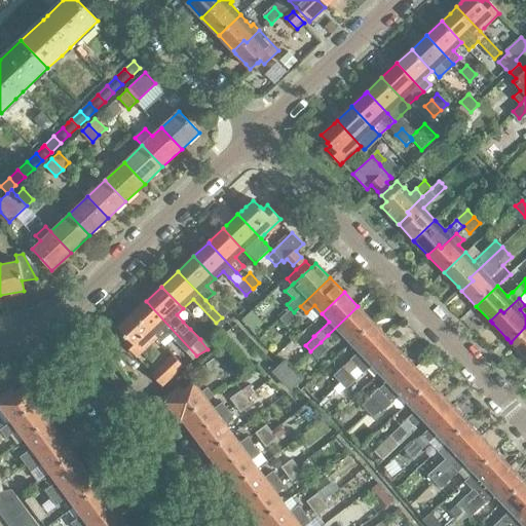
[(220,300),(212,307),(222,317),(229,310),(220,300)]
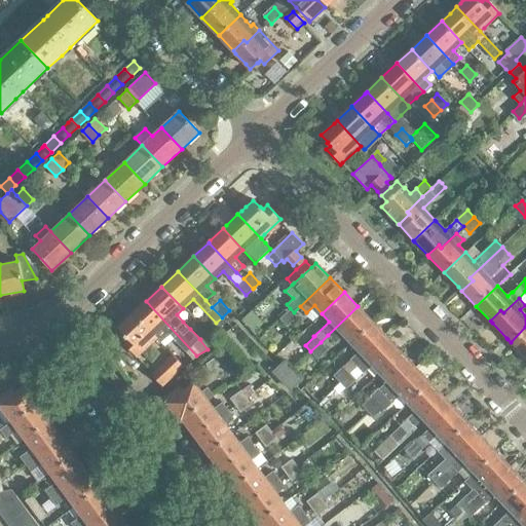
[(146,301),(129,316),(153,341),(158,346),(167,337),(190,359),(191,359),(196,355),(146,301)]
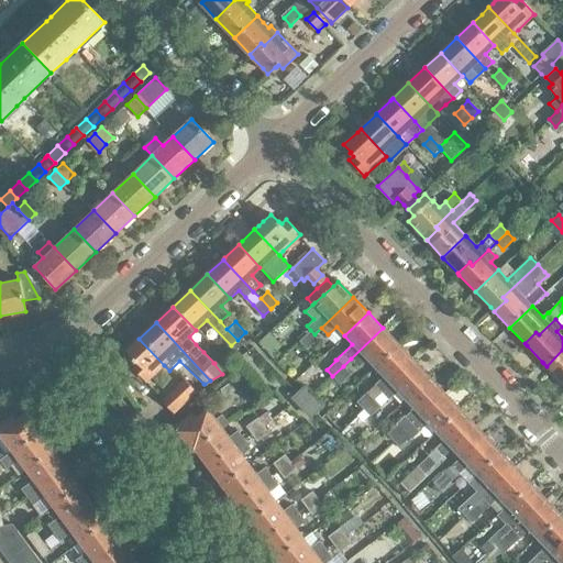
[(383,328),(351,359),(359,366),(366,360),(375,368),(399,345),(383,328)]
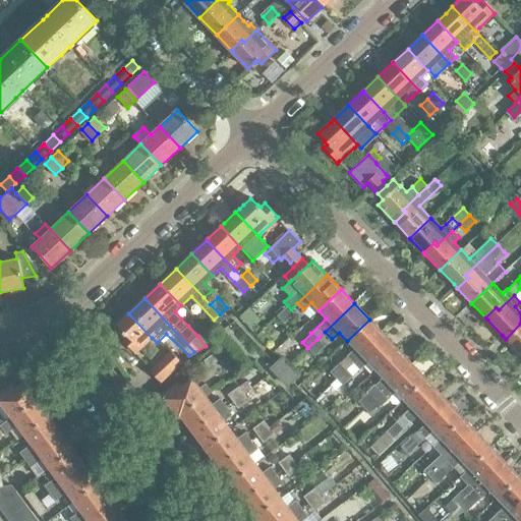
[(287,305),(278,314),(284,323),(294,312),(291,309),(287,305)]
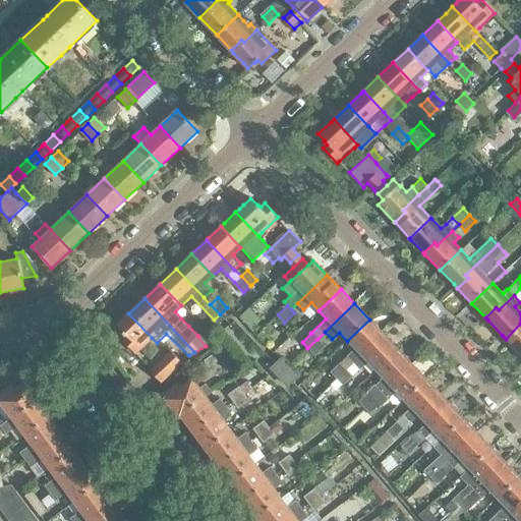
[(128,313),(117,325),(123,331),(122,332),(125,335),(121,338),(135,353),(152,338),(128,313)]
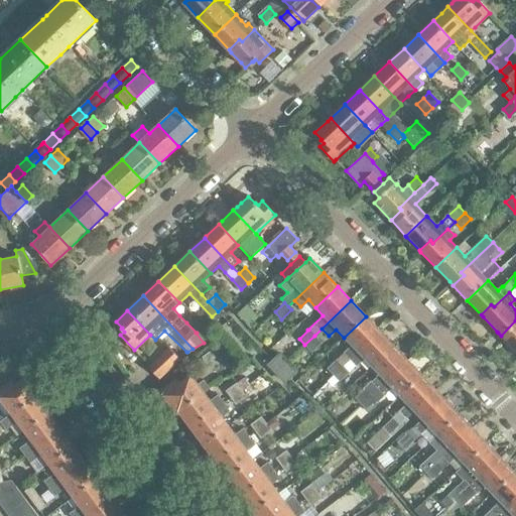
[(337,359),(327,368),(334,375),(344,366),(351,360),(380,332),(366,316),(344,338),(351,345),(343,352),(344,353),(338,360),(337,359)]
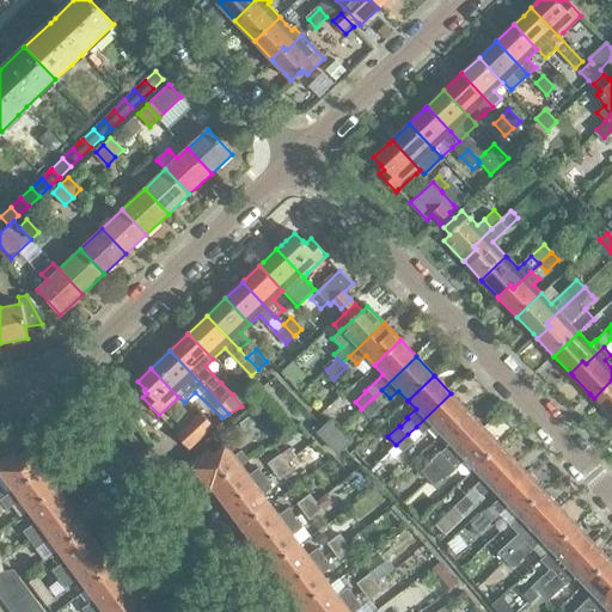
[(611,380),(594,398),(598,403),(599,403),(611,417),(611,380)]
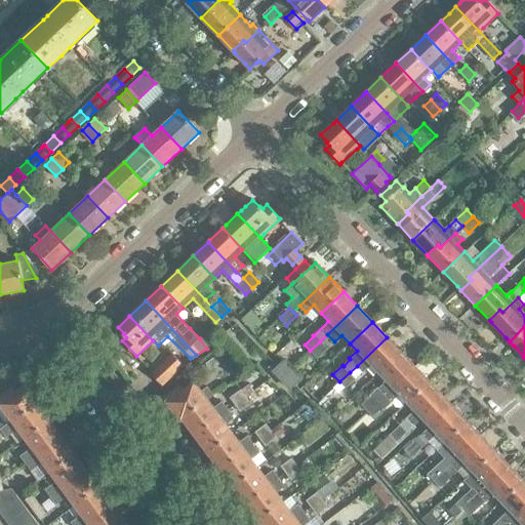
[(387,337),(357,366),(361,371),(362,372),(370,365),(378,373),(400,352),(387,337)]
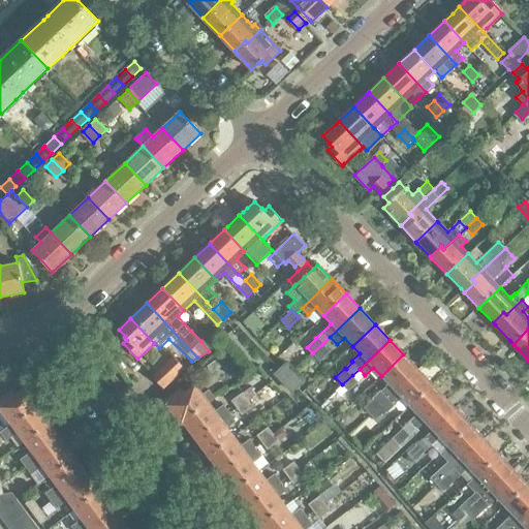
[(322,344),(312,353),(319,361),(330,351),(322,344)]
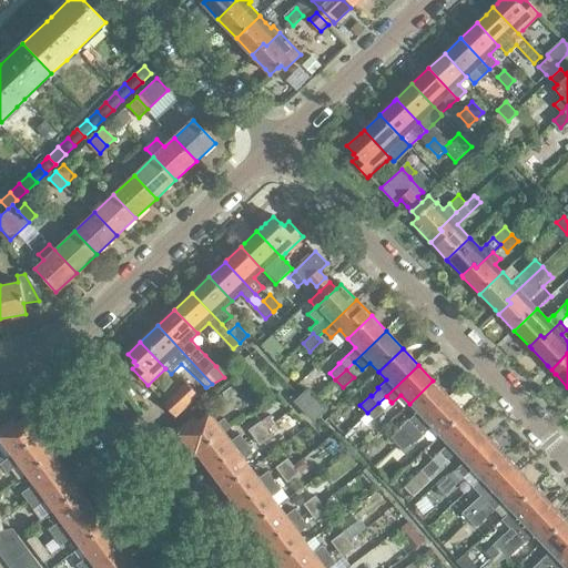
[(401,426),(389,437),(396,444),(448,396),(433,381),(409,404),(416,412),(408,419),(412,423),(404,430),(401,426)]
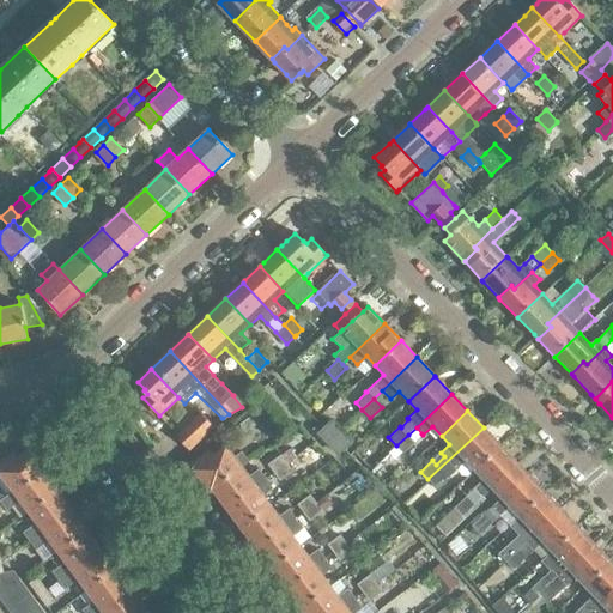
[(202,412),(177,436),(190,450),(216,426),(214,425),(202,412)]
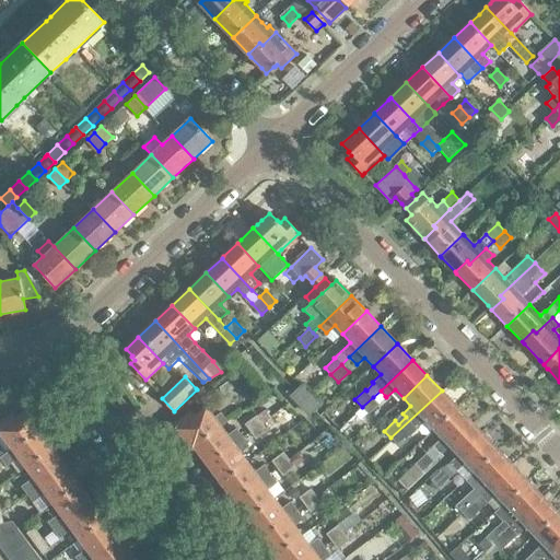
[(220,388),(225,396),(235,387),(234,386),(230,381),(220,388)]
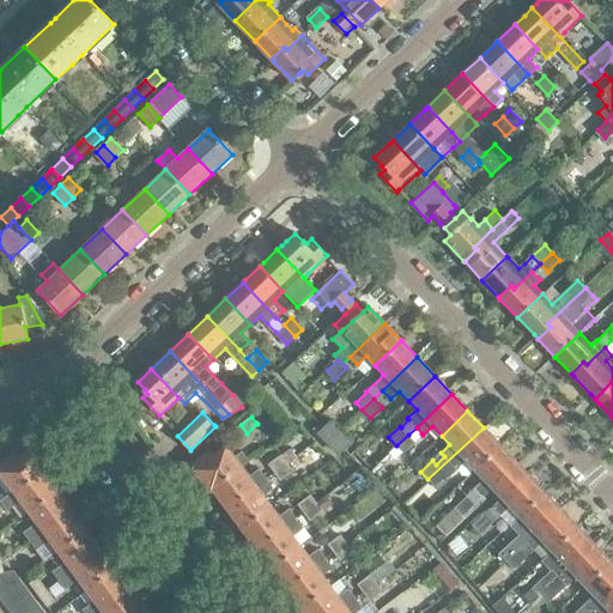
[(323,428),(320,431),(339,451),(344,448),(347,444),(352,439),(333,419),(323,428)]
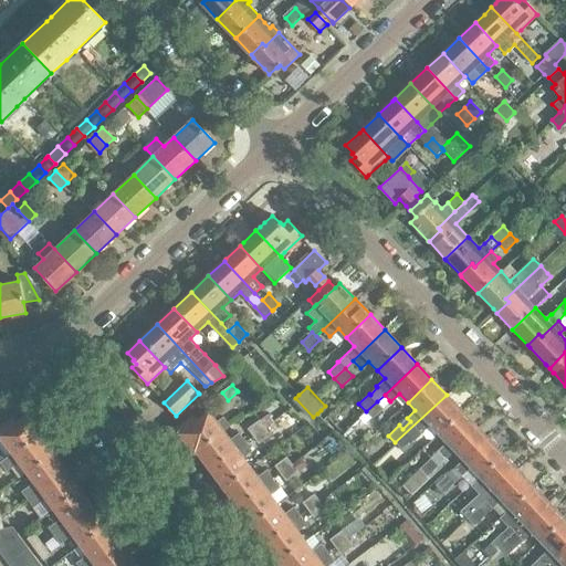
[(447,395),(395,442),(402,450),(412,440),(411,438),(419,430),(421,433),(429,426),(438,435),(462,411),(447,395)]
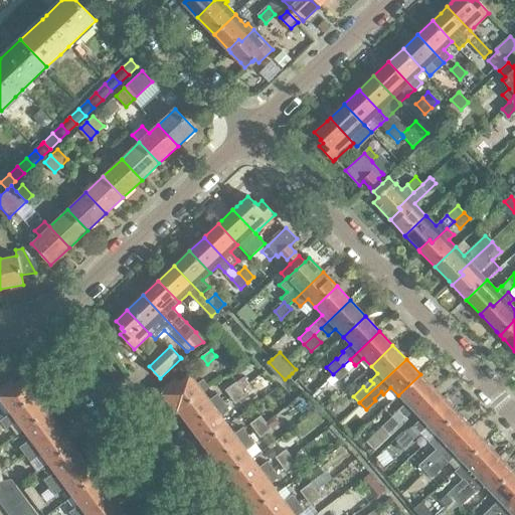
[(343,365),(333,374),(338,380),(348,371),(347,370),(343,365)]
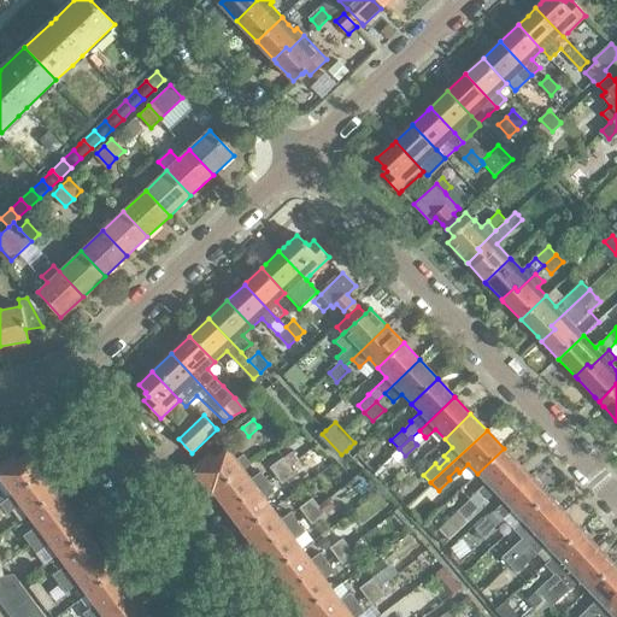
[(212,456),(194,469),(210,491),(241,466),(250,462),(242,451),(234,457),(225,446),(212,456)]
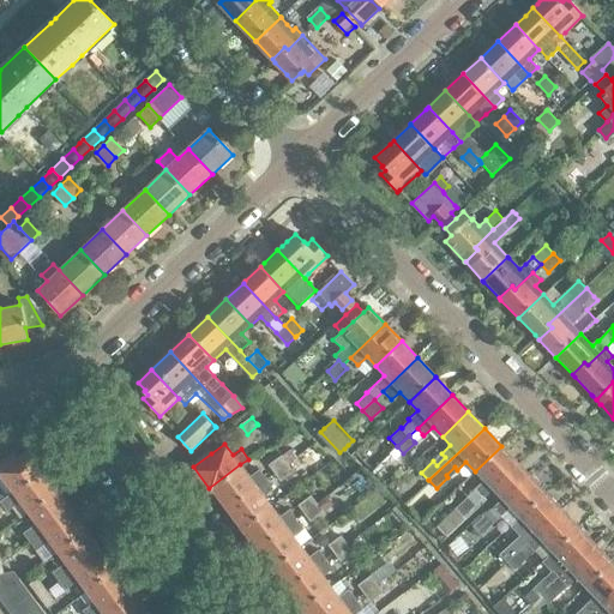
[(483,481),(475,488),(483,498),(493,489),(498,495),(523,470),(518,464),(501,446),(475,471),(483,481)]
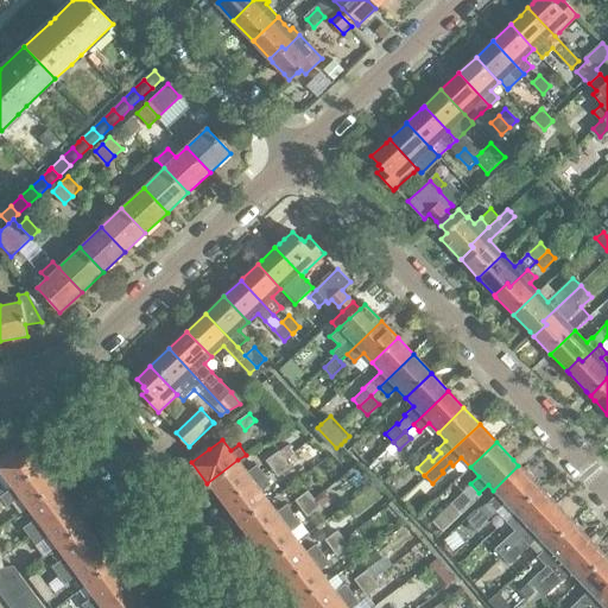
[(287,444),(279,451),(285,458),(293,453),(287,444)]
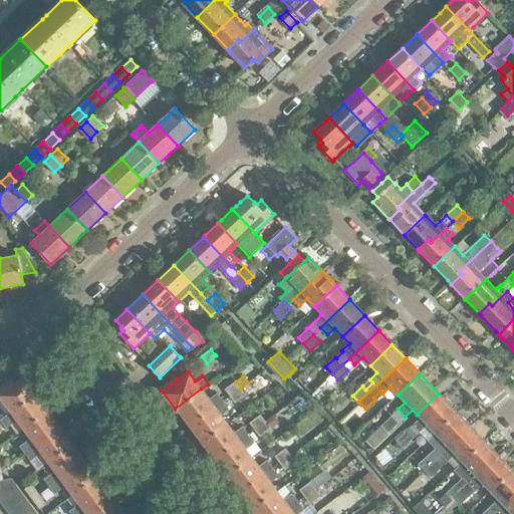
[(13,381),(0,391),(0,395),(11,410),(37,391),(26,376),(15,384),(13,381)]
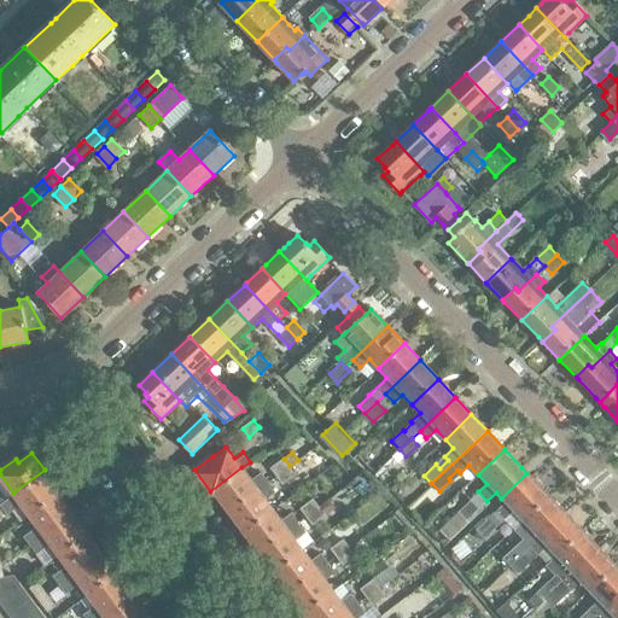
[(283,458),(269,467),(277,476),(289,467),(283,458)]
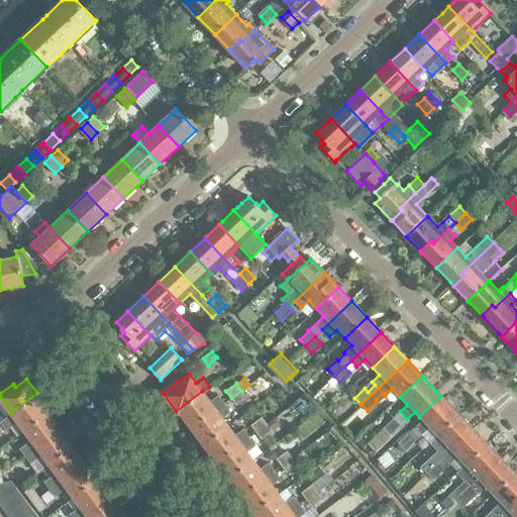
[(202,391),(176,411),(178,413),(180,411),(191,427),(213,411),(222,404),(223,403),(217,395),(209,401),(202,391)]
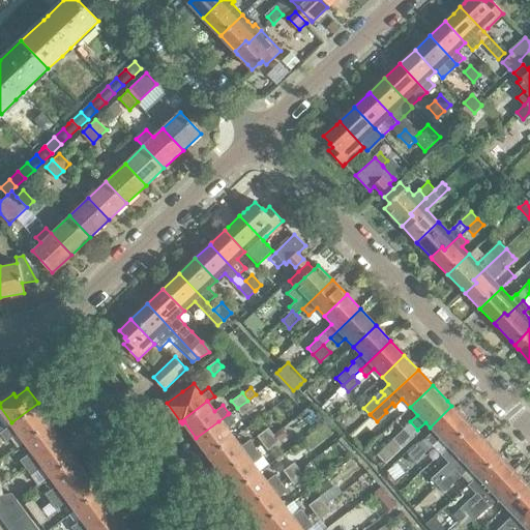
[(237,408),(242,415),(253,407),(247,401),(237,408)]
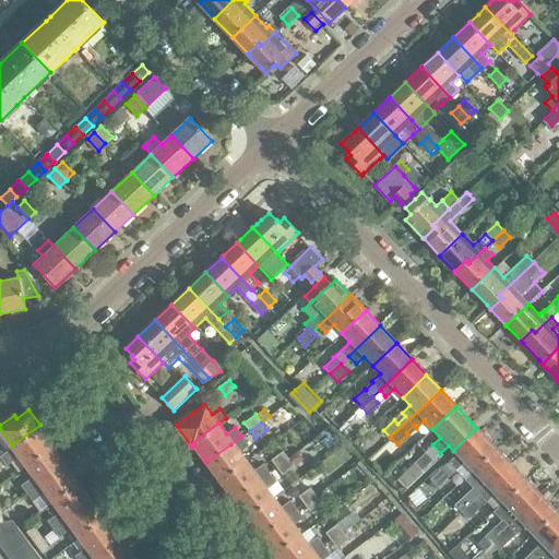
[(3,452),(0,454),(0,458),(6,465),(10,461),(19,455),(25,464),(50,444),(39,429),(43,428),(40,425),(12,445),(3,452)]
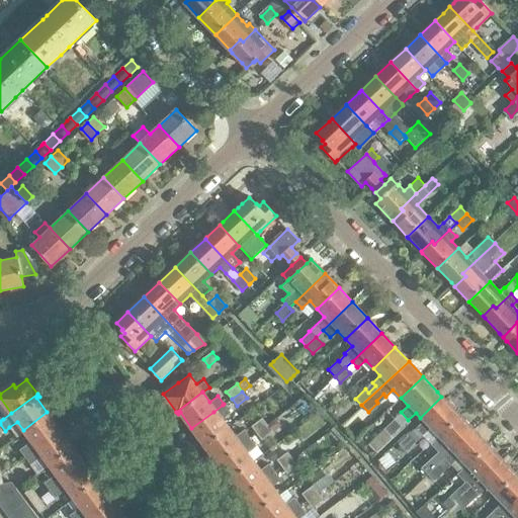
[(405,433),(396,442),(405,452),(430,428),(438,437),(459,416),(446,401),(445,400),(441,397),(420,418),(424,422),(417,429),(406,434),(405,433)]
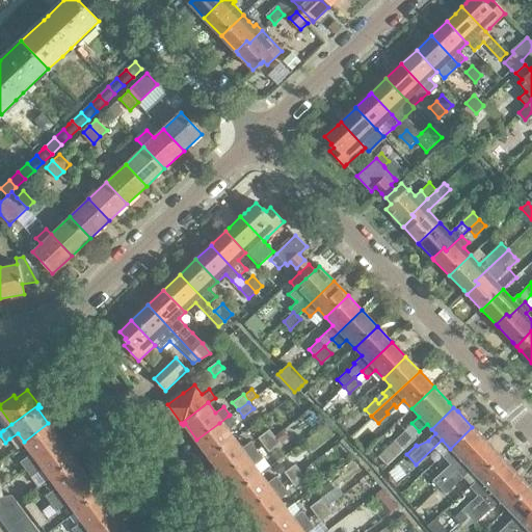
[(219,423),(196,440),(210,457),(235,440),(229,430),(237,424),(236,422),(234,420),(230,415),(229,416),(219,423)]
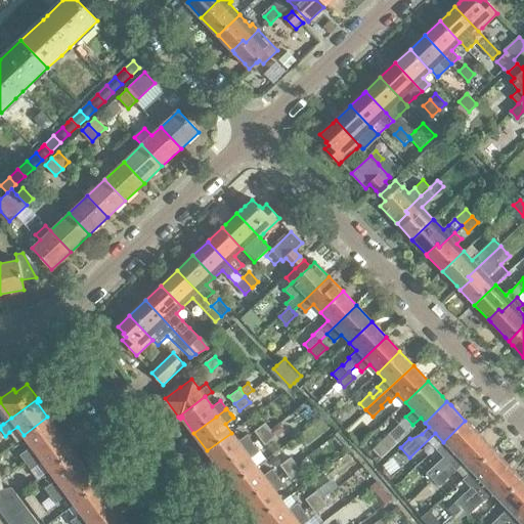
[(31,445),(19,453),(25,461),(60,434),(47,417),(24,435),(31,445)]
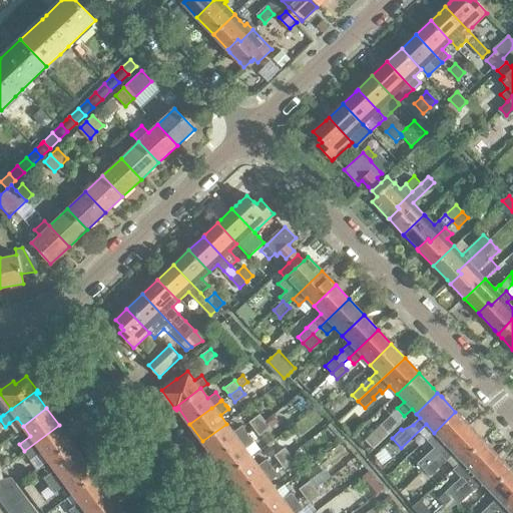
[(390,415),(365,440),(373,449),(403,421),(406,418),(404,416),(397,408),(390,415)]
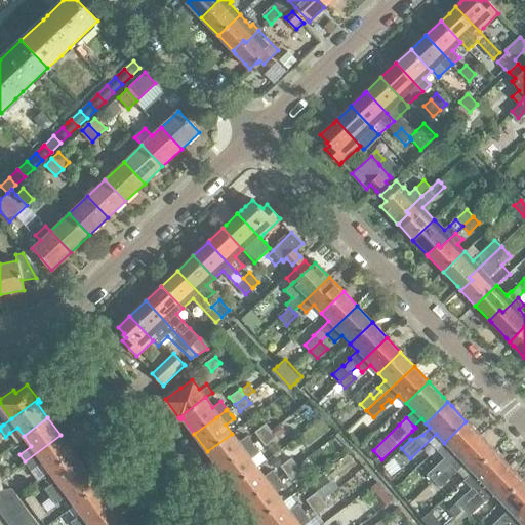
[(451,450),(444,457),(450,463),(480,436),(466,421),(444,443),(451,450)]
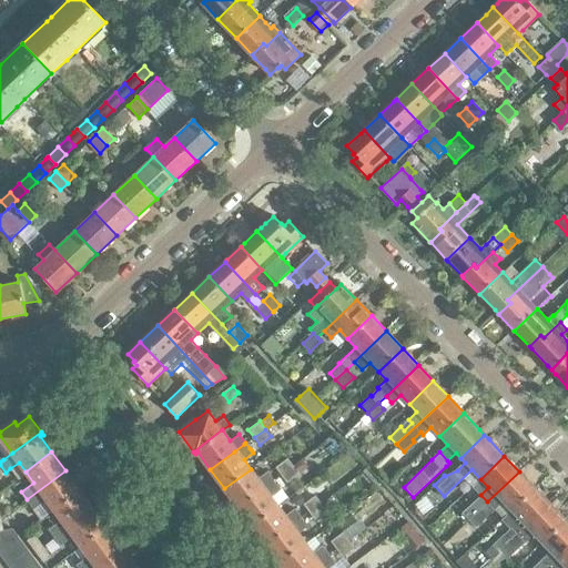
[(287,459),(276,467),(282,475),(293,466),(287,459)]
